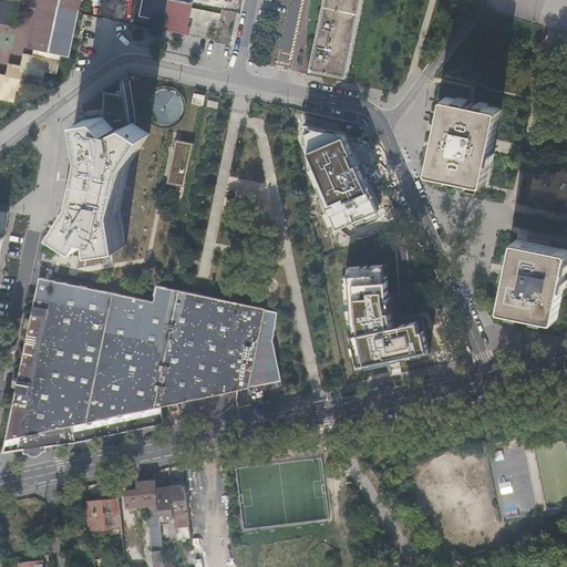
[(79,0),(0,0),(0,21),(13,24),(14,20),(18,6),(38,10),(35,23),(30,48),(30,49),(32,50),(31,54),(21,52),(19,64),(8,62),(7,64),(6,74),(0,72),(0,99),(13,102),(14,93),(16,90),(28,93),(30,81),(39,83),(41,83),(44,72),(52,73),(57,74),(60,57),(60,55),(66,57),(72,30),(78,7),(79,0)]
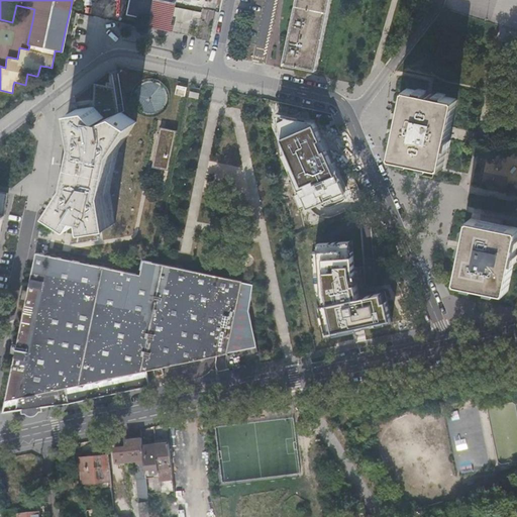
[(169,30),(175,2),(165,0),(130,0),(128,14),(129,14),(149,19),(148,25),(169,30)]
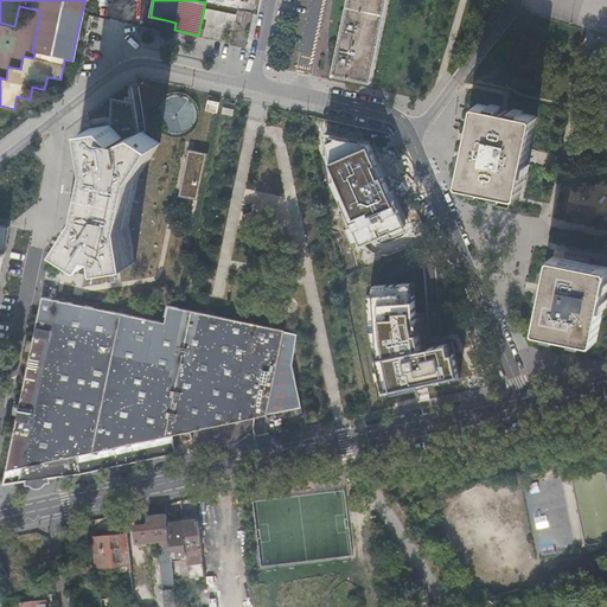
[(350,76),(372,81),(389,0),(349,0),(332,78),(350,82),(350,81),(349,81),(350,76)]
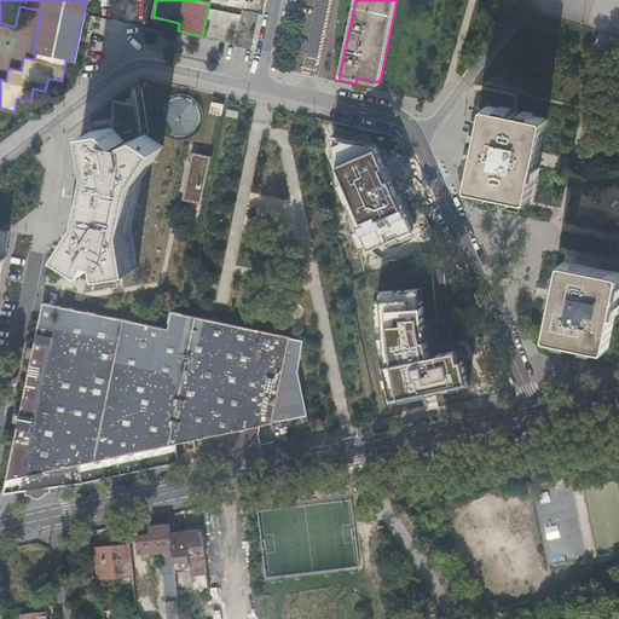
[(86,288),(85,294),(119,288),(116,271),(139,267),(132,229),(142,179),(163,145),(144,134),(138,105),(113,99),(113,128),(92,131),(98,171),(88,218),(67,253),(91,267),(86,288)]
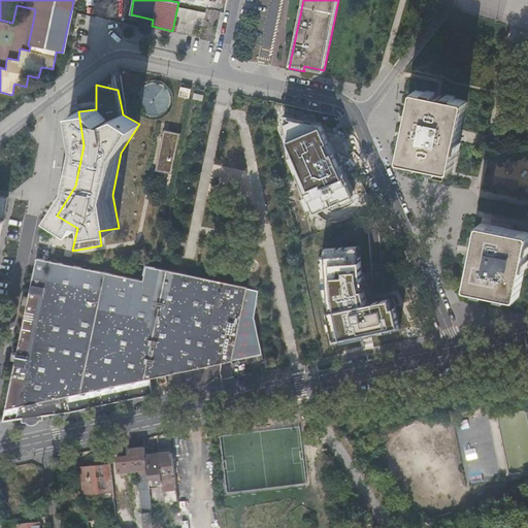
[(180,97),(191,98),(192,89),(182,88),(180,97)]
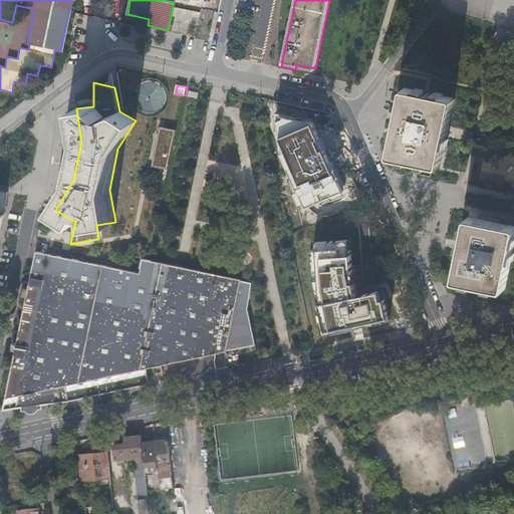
[(390,156),(425,163),(435,166),(441,167),(445,144),(455,97),(451,96),(444,94),(433,92),(405,86),(404,89),(390,156)]
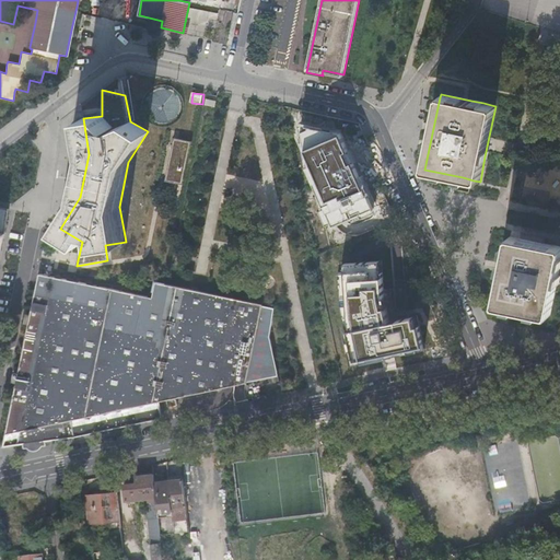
[(316,185),(334,225),(373,208),(353,163),(350,164),(346,152),(349,151),(340,132),(310,126),(310,128),(303,131),(310,165),(314,164),(321,183),(316,185)]
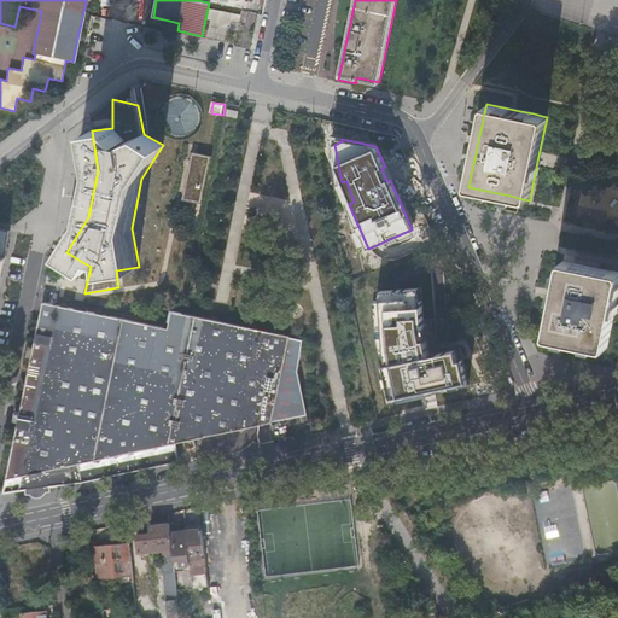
[(205,202),(209,155),(190,153),(186,200),(205,202)]
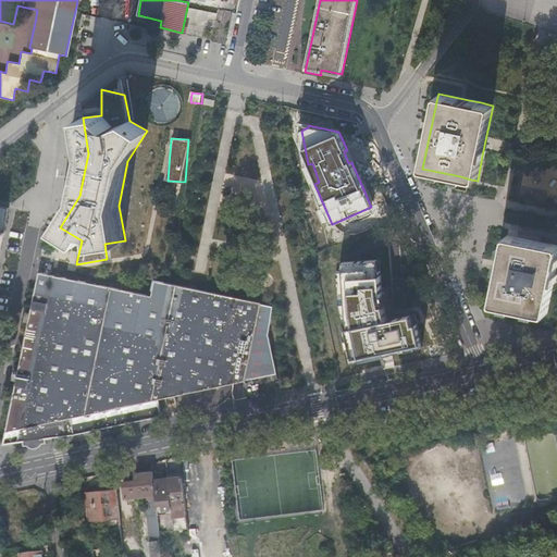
[(0,249),(9,208),(0,206),(0,249)]
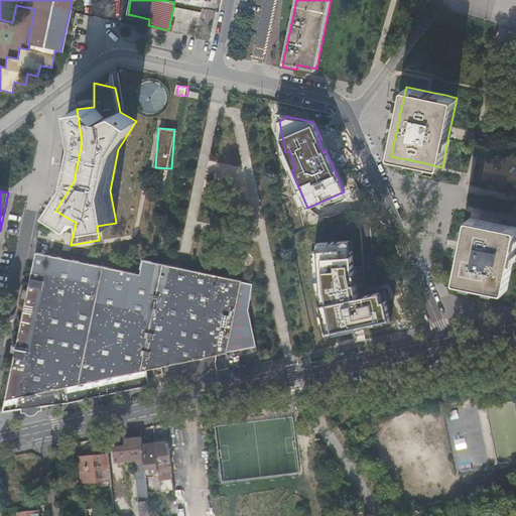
[(515,250),(515,227),(472,217),(472,218),(470,218),(458,280),(459,280),(458,281),(506,292),(506,291),(507,291),(515,250)]
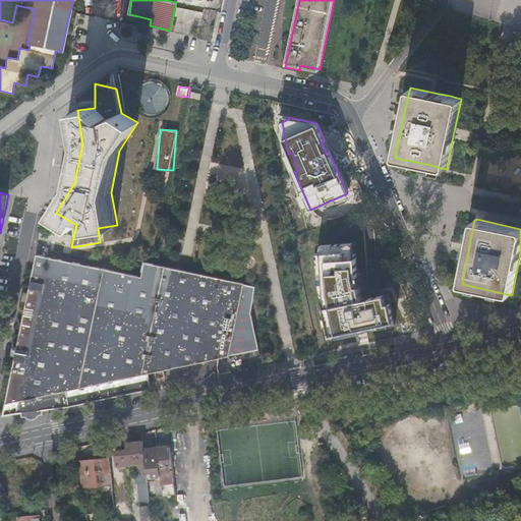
[(316,284),(328,339),(395,325),(389,294),(362,299),(358,276),(355,242),(321,245),(321,253),(314,253),(316,284)]
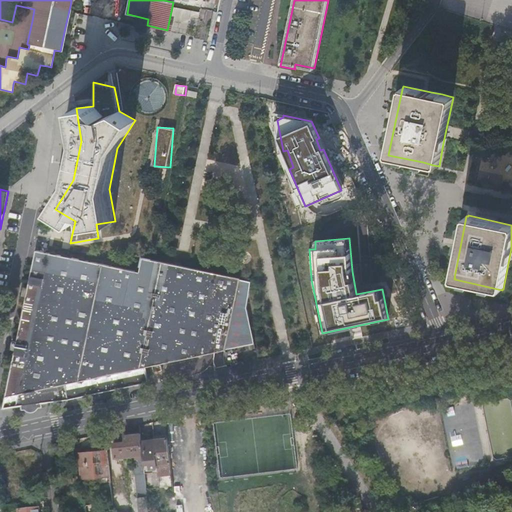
[(24,295),(27,295),(18,341),(14,340),(12,348),(16,349),(4,408),(22,404),(22,406),(33,409),(41,401),(68,397),(148,381),(150,366),(153,366),(155,372),(163,370),(162,364),(231,349),(246,345),(255,344),(247,307),(251,280),(176,265),(176,263),(164,261),(163,262),(154,260),(142,258),(141,262),(143,263),(141,272),(36,250),(28,287),(25,286),(23,294),(24,295)]
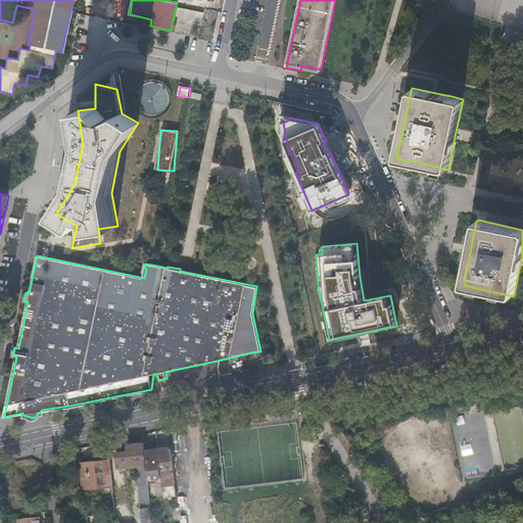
[(173,372),(173,380),(187,380),(187,371),(173,372)]
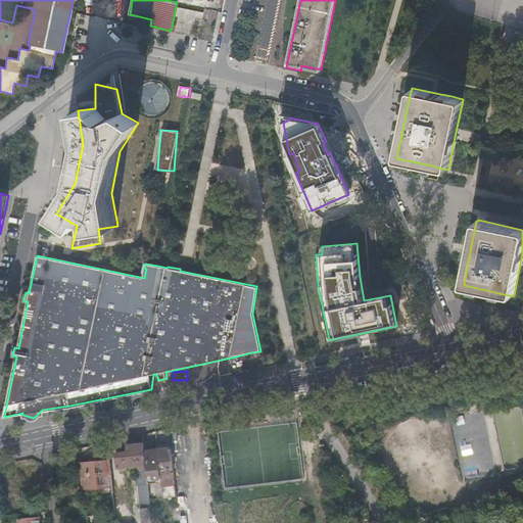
[(144,444),(143,442),(128,444),(129,452),(115,454),(117,467),(143,464),(143,468),(138,469),(141,498),(143,498),(144,507),(141,508),(142,522),(151,522),(152,520),(148,486),(148,481),(145,460),(144,452),(144,449),(144,444)]
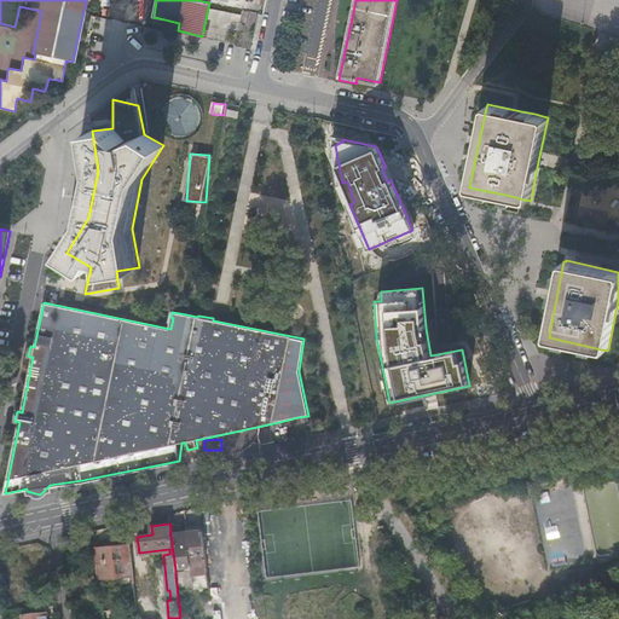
[(202,530),(202,528),(186,530),(187,533),(191,567),(191,573),(207,572),(206,562),(204,549),(203,537),(202,530)]
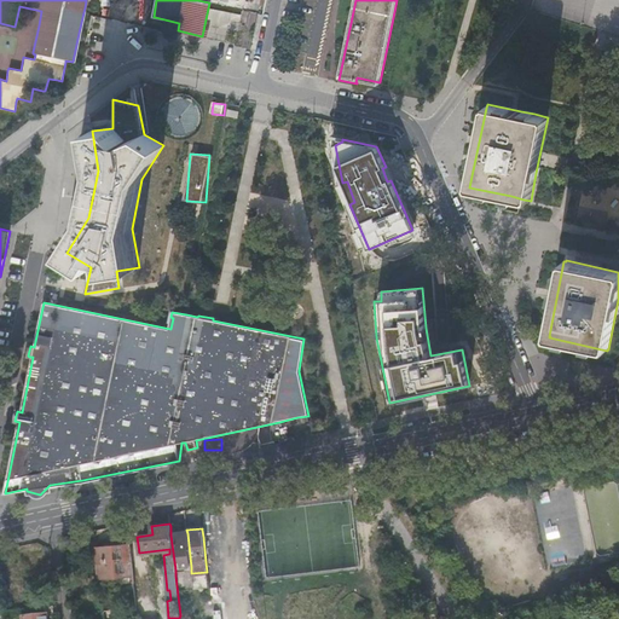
[(187,533),(171,534),(172,544),(175,570),(191,567),(187,533)]
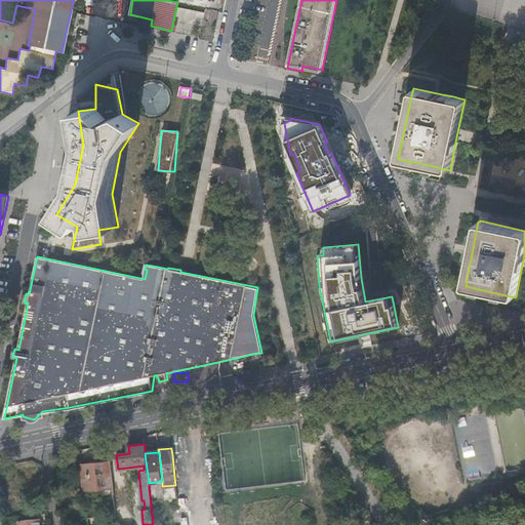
[(113,487),(110,460),(81,465),(84,490),(99,488),(113,487)]
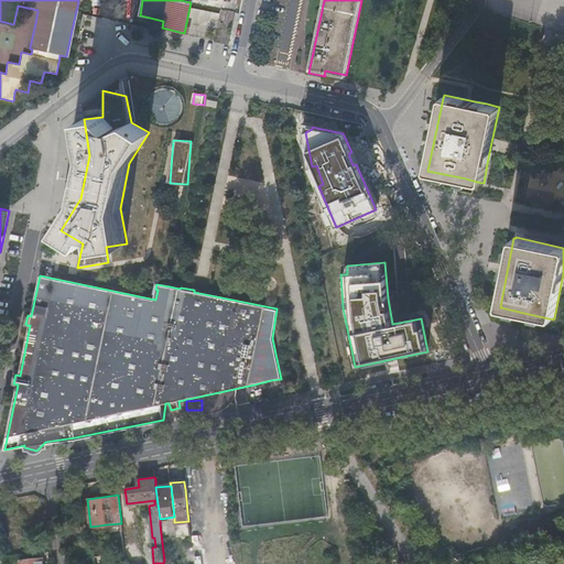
[(121,523),(107,524),(109,541),(123,540),(121,523)]
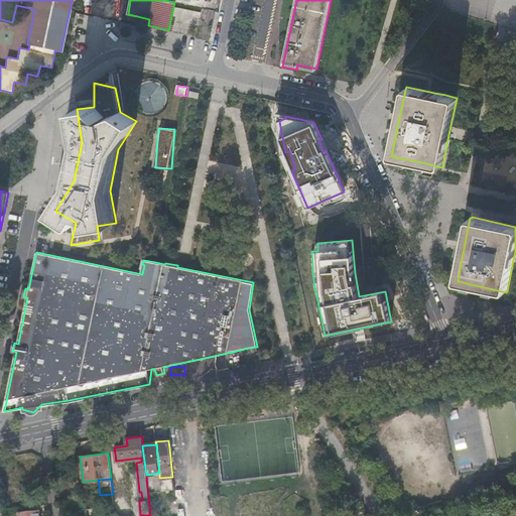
[(86,507),(87,513),(114,509),(114,503),(86,507)]
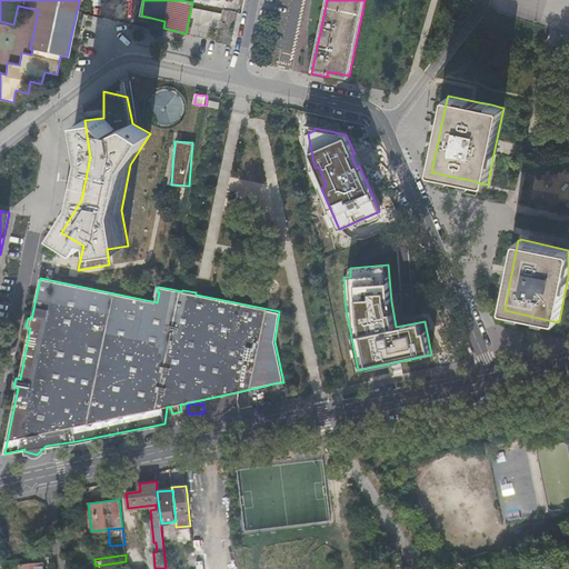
[(41,568),(41,557),(29,558),(19,559),(20,567),(20,568),(41,568)]
